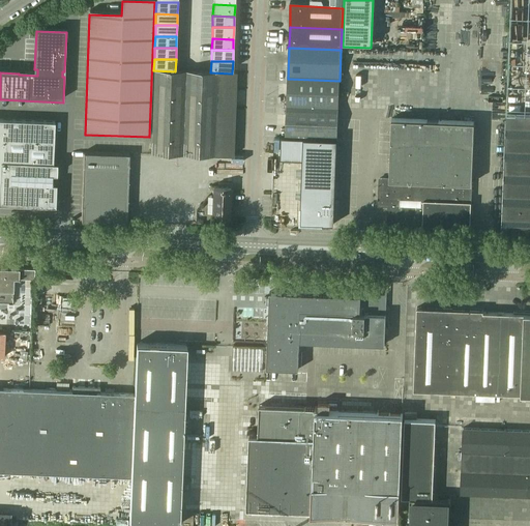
[(151,156),(233,159),(236,76),(216,75),(154,72),(151,156)]
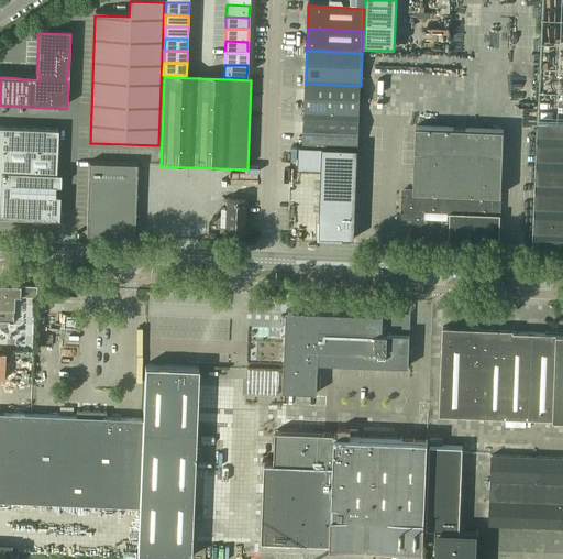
[(306,84),(304,117),(360,118),(361,86),(306,84)]
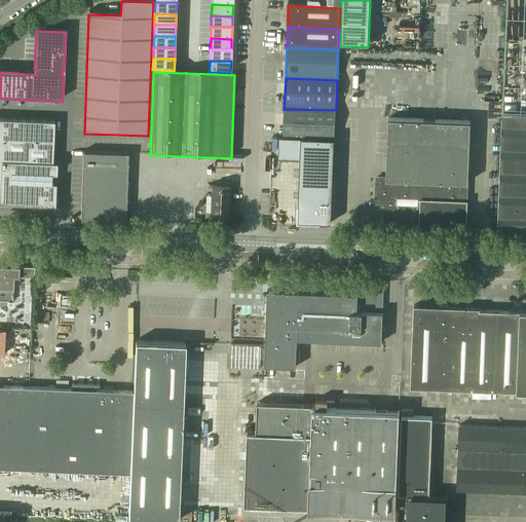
[(336,110),(284,109),(283,140),(295,140),(334,142),(334,141),(335,141),(336,110)]
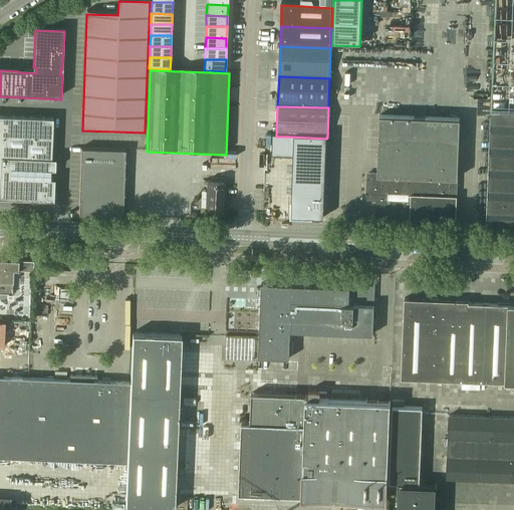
[(513,113),(491,113),(486,234),(513,234),(513,113)]
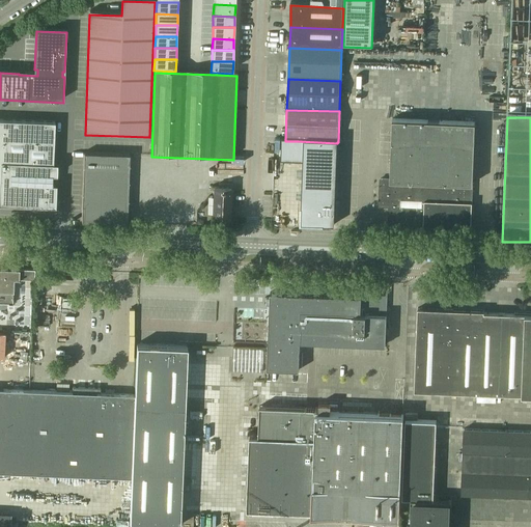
[(0,122),(0,204),(19,206),(19,209),(55,210),(56,188),(52,188),(52,177),(56,178),(57,167),(53,166),(54,126),(0,122)]
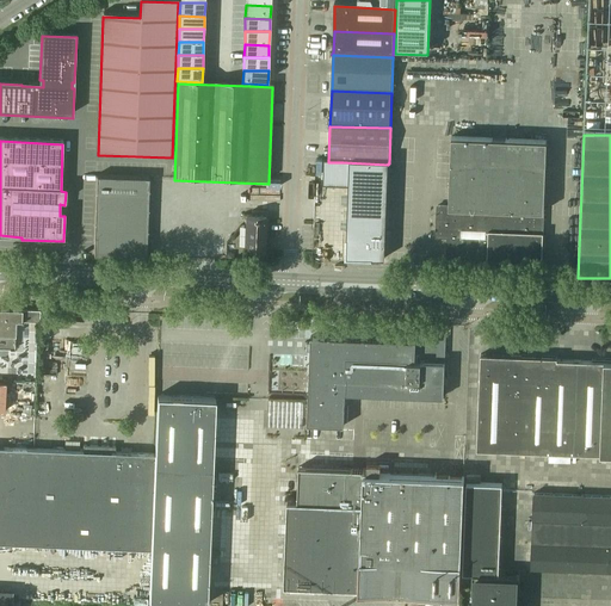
[(487,271),(542,273),(547,146),(451,141),(449,211),(437,211),(436,240),(448,240),(446,261),(487,263),(487,271)]
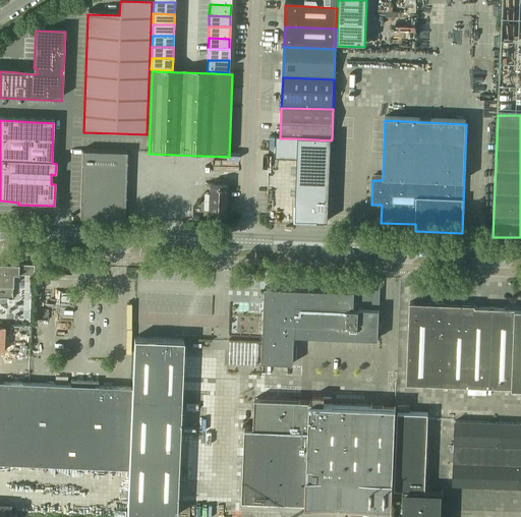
[(276,138),(275,160),(297,161),(294,223),(328,224),(330,185),(331,140),(292,138),(280,138),(276,138)]
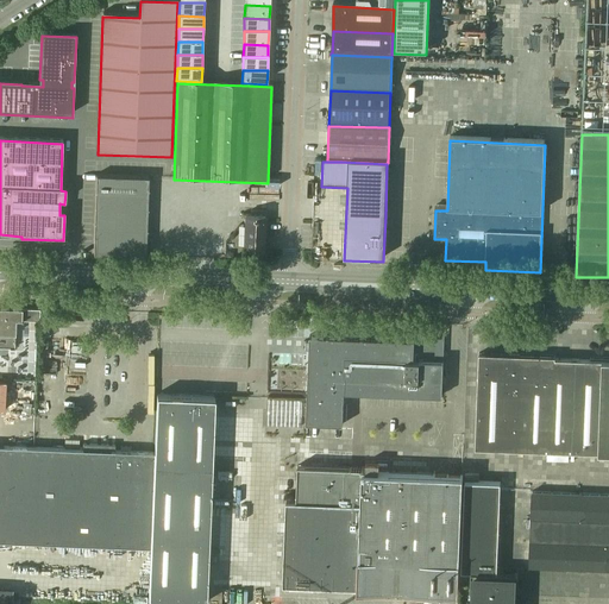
[(93,258),(145,260),(149,181),(96,178),(93,258)]
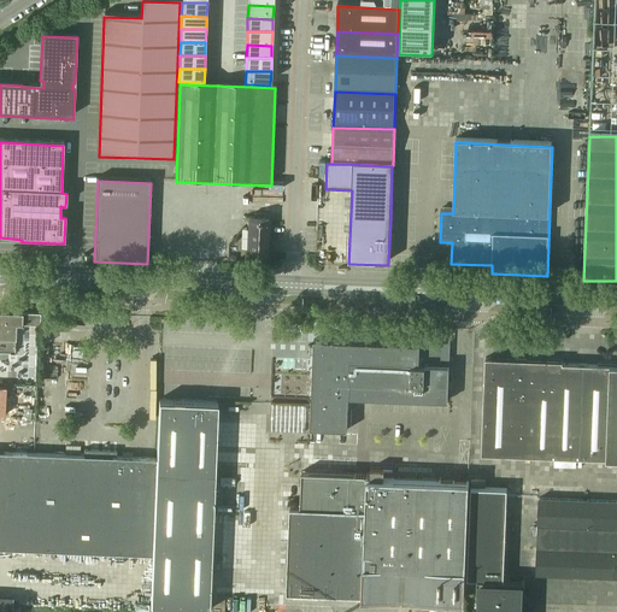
[(248,222),(247,254),(268,254),(269,223),(270,223),(270,219),(254,218),(253,222),(248,222)]
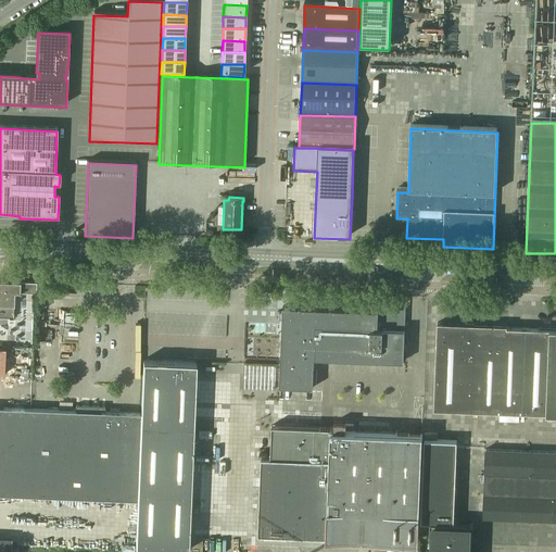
[(0,321),(13,322),(14,296),(36,297),(36,286),(0,284),(0,321)]
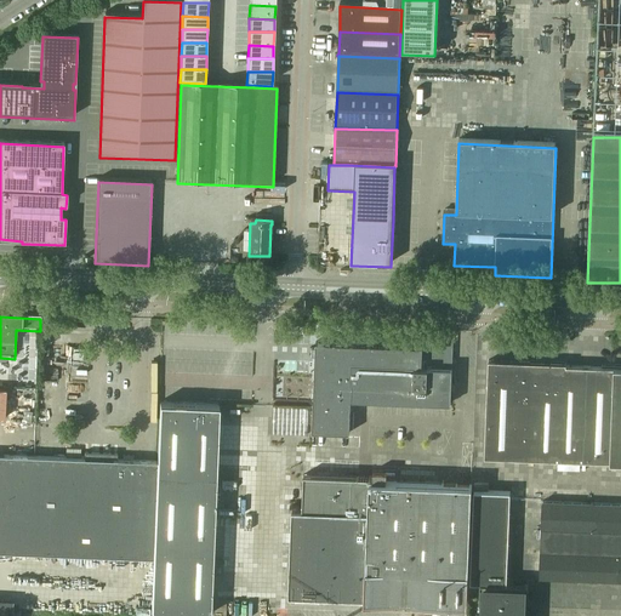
[(312,437),(349,438),(351,405),(450,409),(453,351),(440,349),(442,338),(427,338),(426,372),(422,371),(422,351),(315,347),(312,437)]
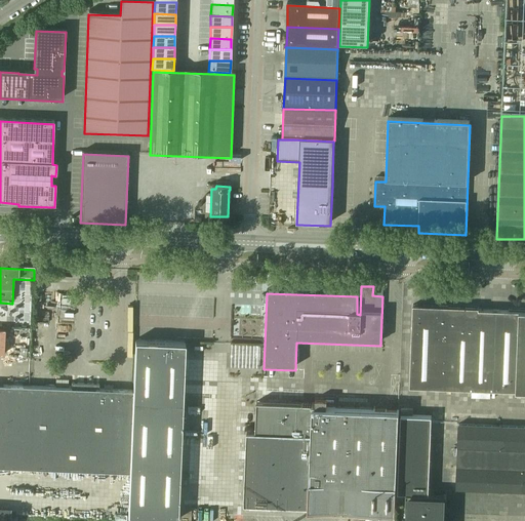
[(409,391),(524,395),(524,312),(509,312),(509,314),(479,313),(479,311),(412,309),(409,391)]
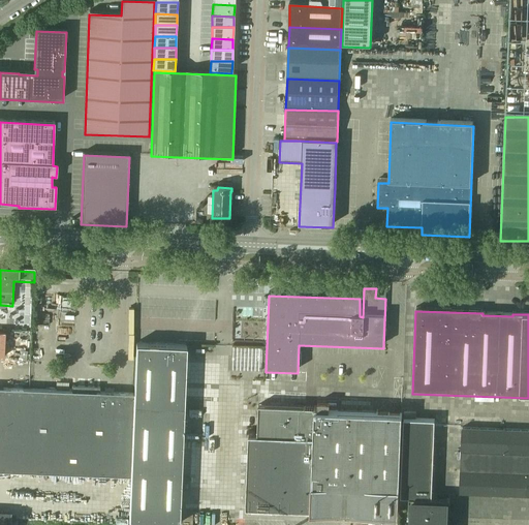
[(179,524),(186,358),(135,356),(128,524),(179,524)]
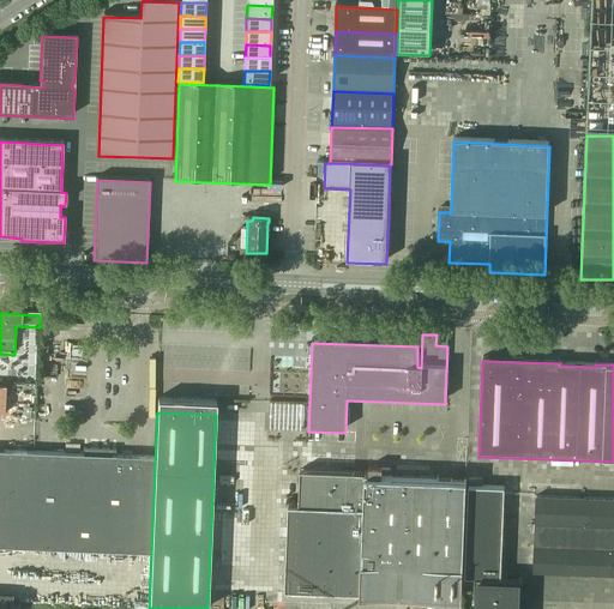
[(0,549),(151,555),(155,460),(115,458),(115,453),(83,451),(83,457),(0,453),(0,549)]
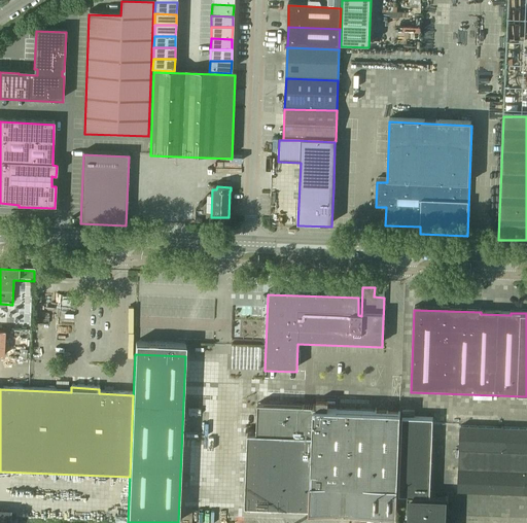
[(245,510),(396,516),(400,416),(315,412),(315,411),(315,409),(303,408),(303,409),(257,407),(256,437),(248,437),(247,448),(246,467),(245,510)]
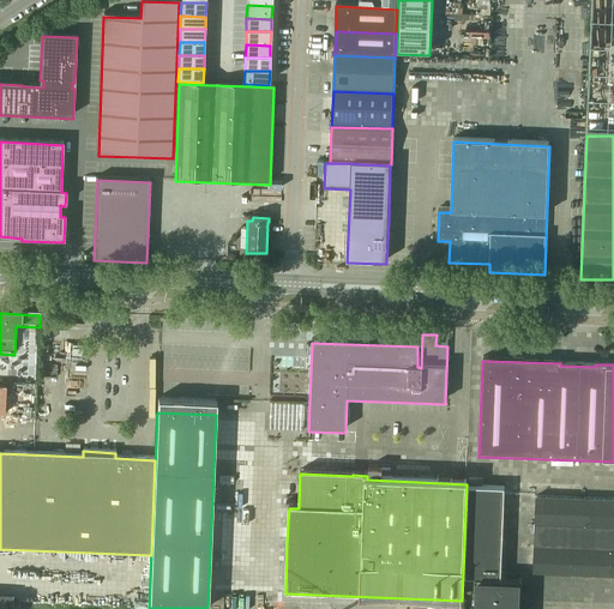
[(534,576),(613,578),(613,502),(536,500),(534,576)]
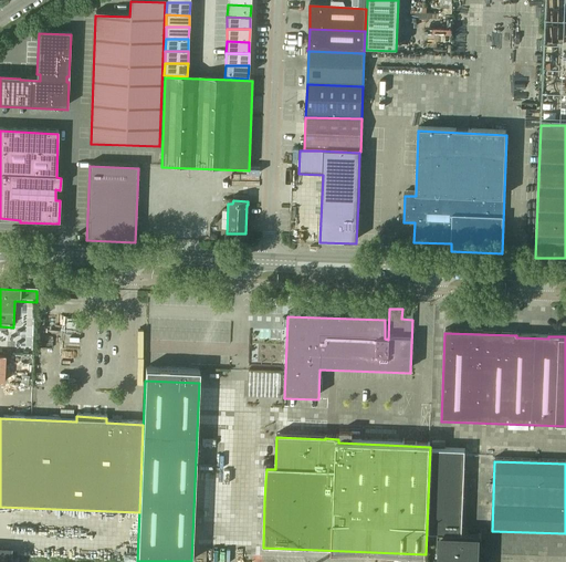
[(477,561),(478,555),(481,555),(481,538),(461,537),(438,536),(437,536),(437,553),(440,553),(440,561),(477,561)]
